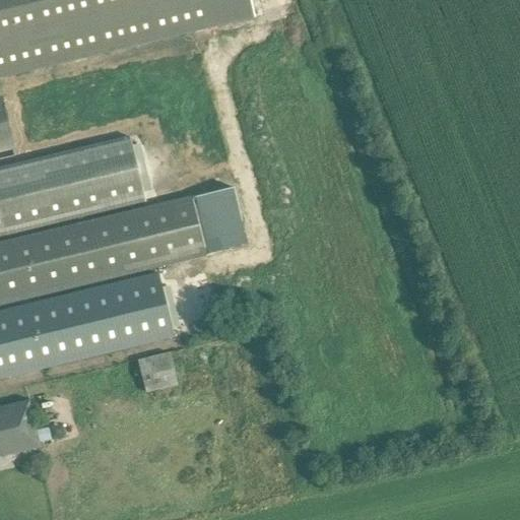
[(250,0),(0,0),(0,78),(255,17),(250,0)]
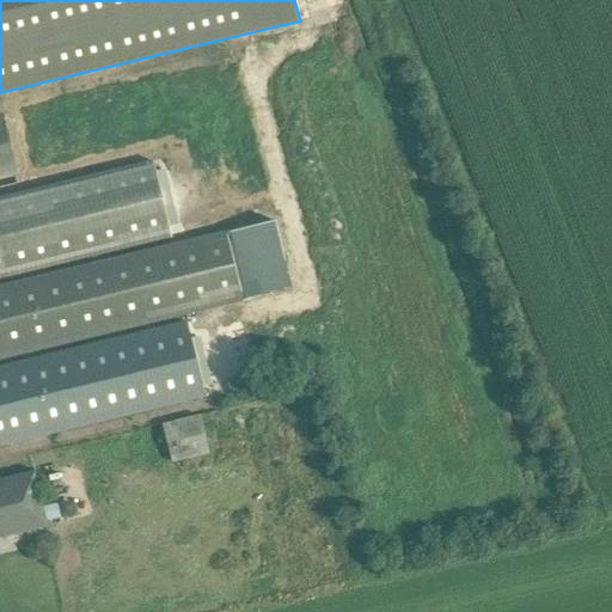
[(0,116),(0,179),(18,176),(4,116),(0,116)]
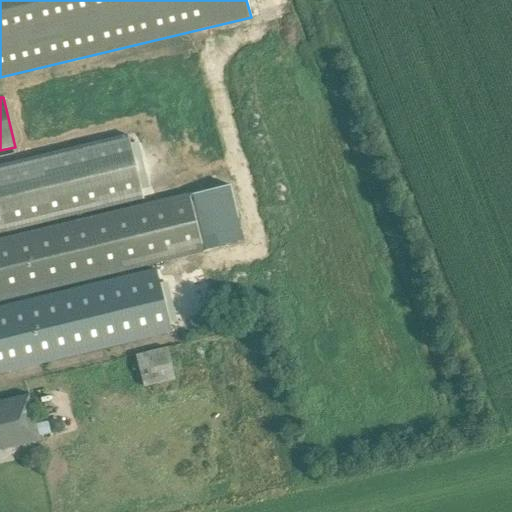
[(0,300),(245,242),(231,184),(0,239),(0,225),(141,191),(130,144),(0,175),(0,300)]
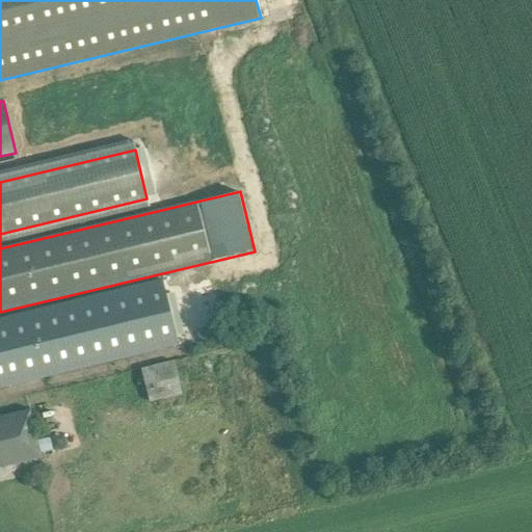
[(163,280),(0,319),(0,388),(179,345),(163,280)]
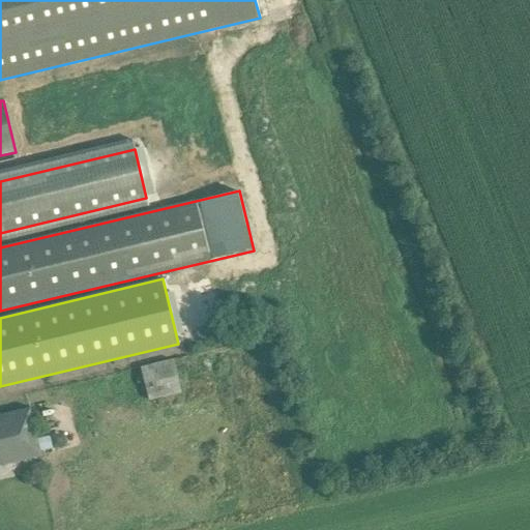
[(141,370),(148,399),(180,390),(174,361),(141,370)]
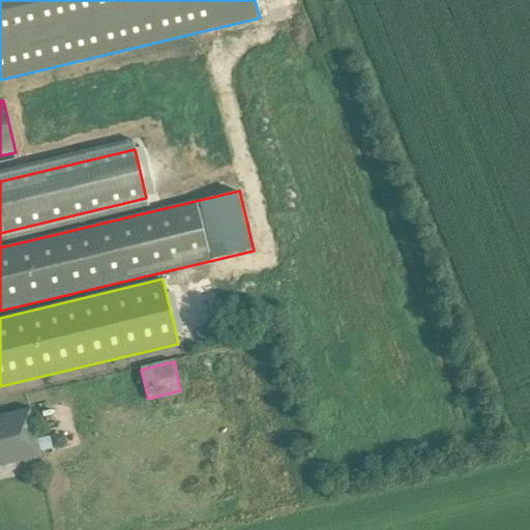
[(0,466),(41,457),(30,408),(0,415),(0,466)]
